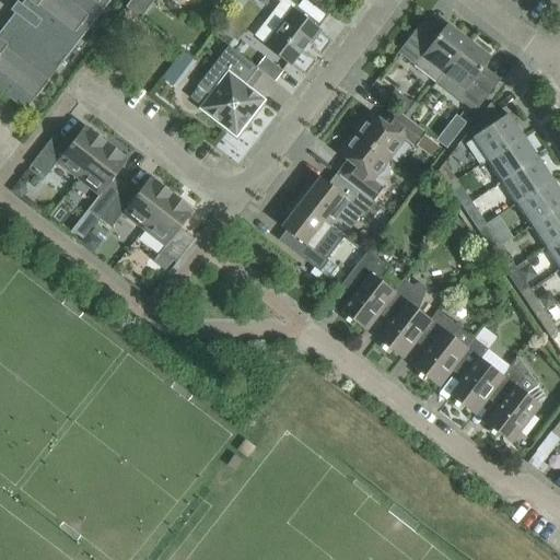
[(82,0),(93,8),(67,42),(31,13),(36,6),(28,0),(24,0),(22,4),(18,1),(16,2),(20,6),(14,12),(11,9),(10,10),(14,13),(0,32),(0,39),(6,45),(14,34),(57,68),(109,0),(82,0)]
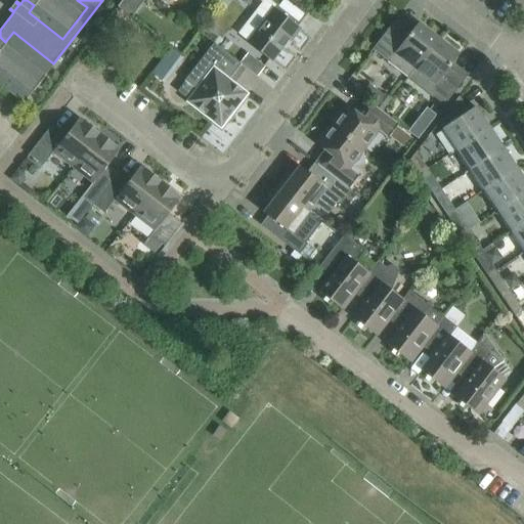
[(62,39),(87,7),(77,0),(27,0),(34,5),(29,12),(62,39)]
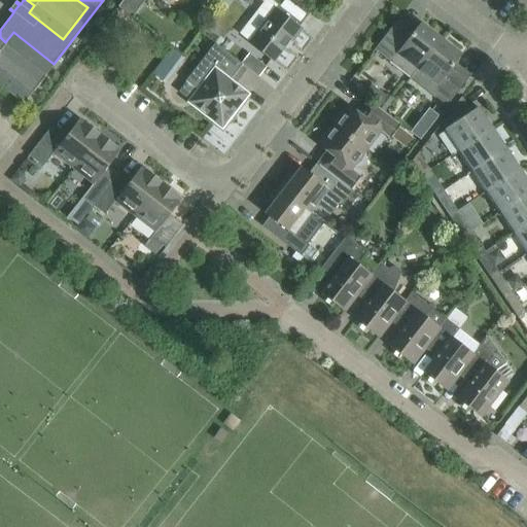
[(302,29),(284,15),(295,1),(293,0),(266,0),(249,21),(259,29),(249,42),(274,61),(289,40),(291,41),(302,29)]
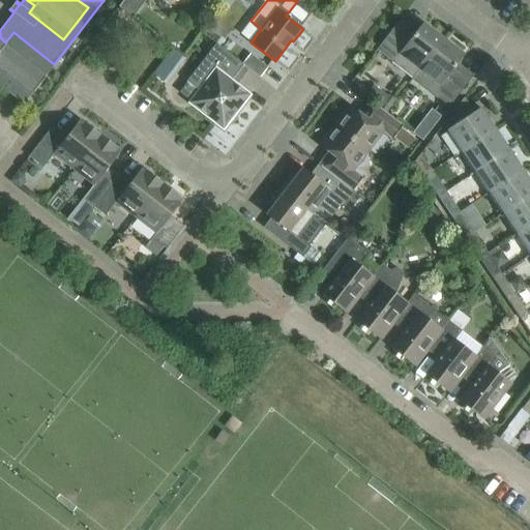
[(412,79),(443,38),(422,23),(413,35),(396,23),(376,50),(412,79)]
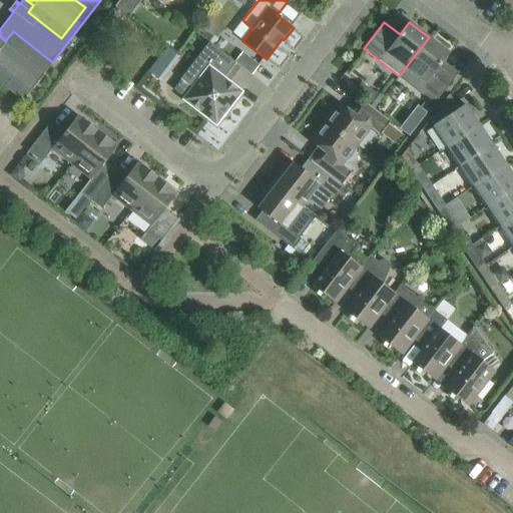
[(43,74),(52,62),(13,31),(5,41),(0,36),(0,83),(22,101),(32,89),(33,89),(44,75),(43,74)]
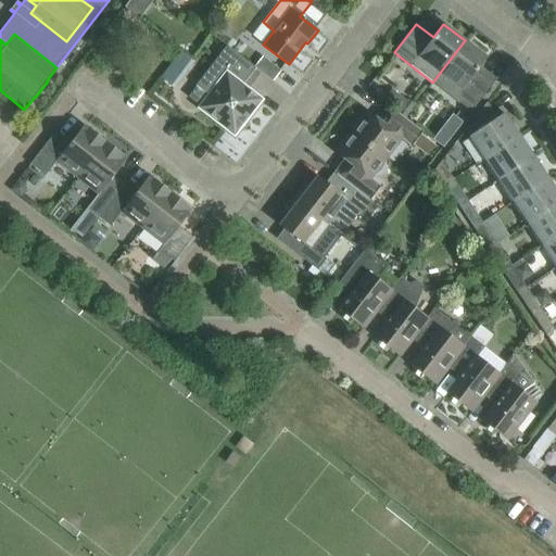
[(493,84),(477,71),(487,58),(465,40),(432,83),(471,112),(480,101),(493,84)]
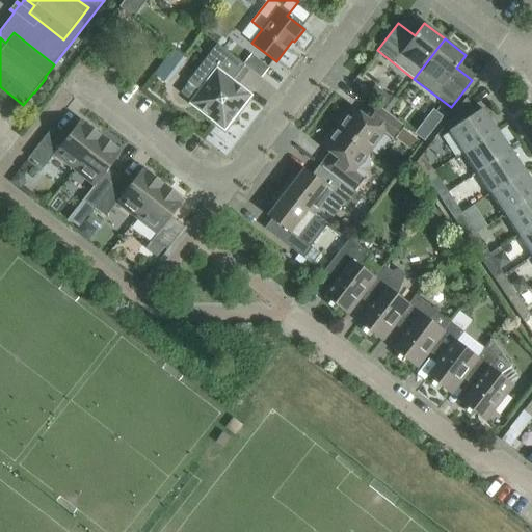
[(249,96),(232,81),(244,64),(217,44),(187,82),(200,91),(190,103),(224,129),(249,96)]
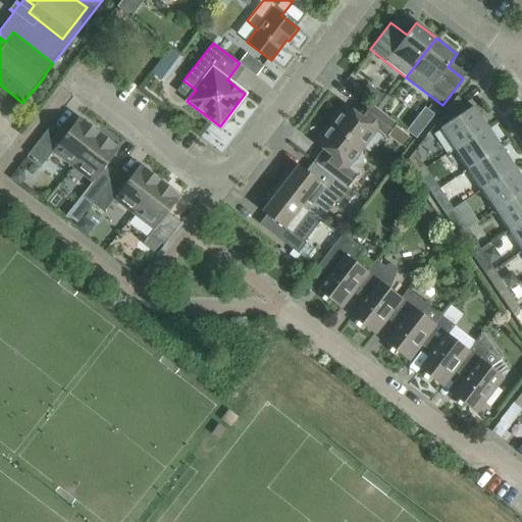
[(171,49),(163,59),(173,66),(180,56),(171,49)]
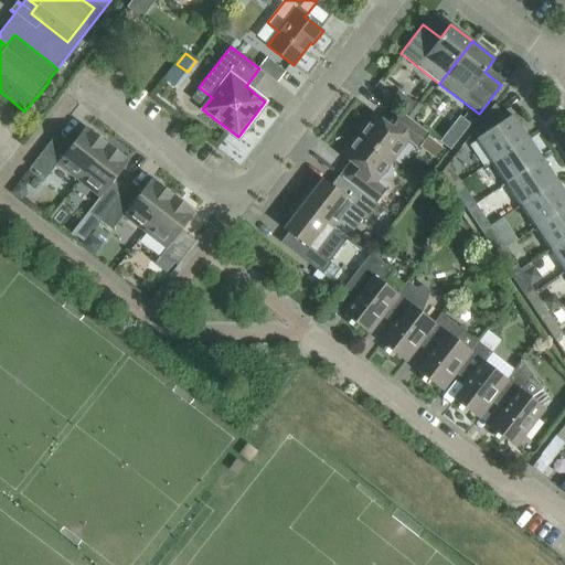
[(277,83),(285,73),(269,60),(262,70),(277,83)]
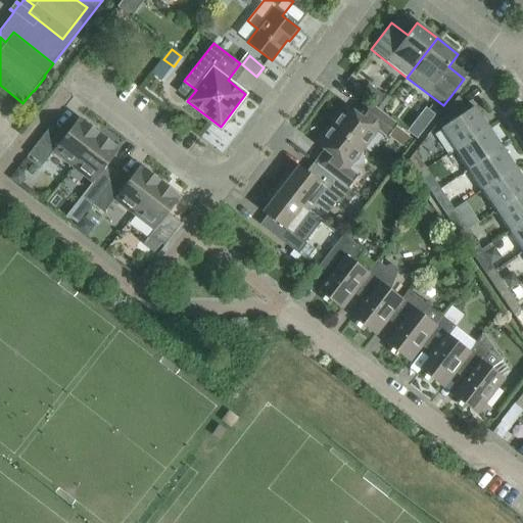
[(385,96),(377,107),(383,113),(393,100),(386,95),(385,96)]
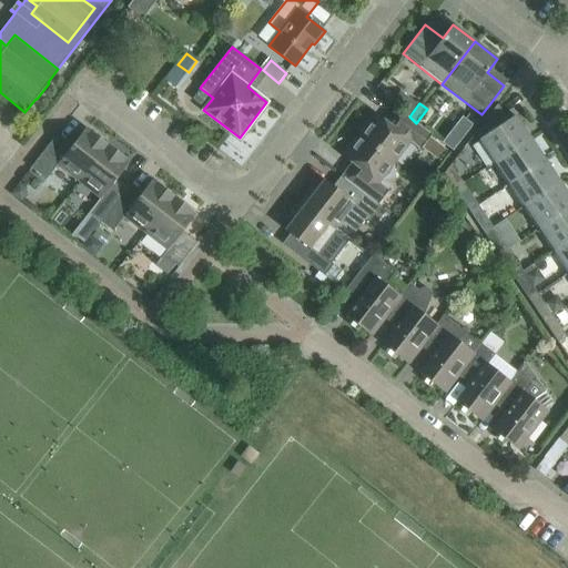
[(530,138),(515,115),(508,120),(497,104),(485,121),(477,131),(482,138),(478,141),(493,163),(530,138)]
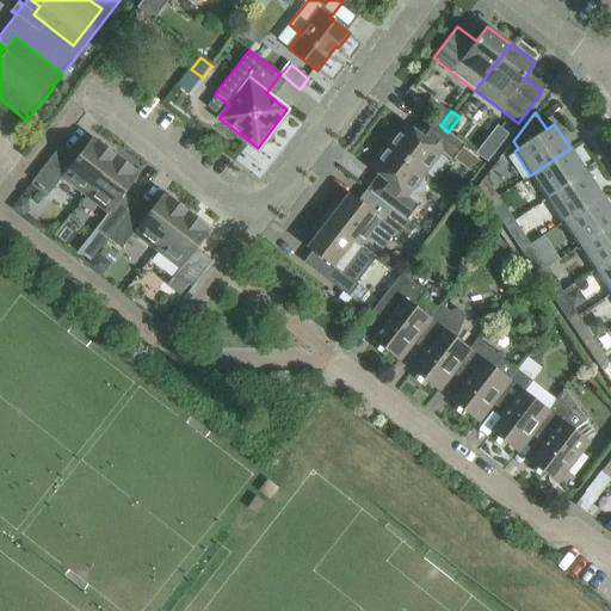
[(425,174),(442,153),(451,161),(464,144),(448,133),(440,125),(431,118),(419,134),(405,123),(387,146),(425,174)]
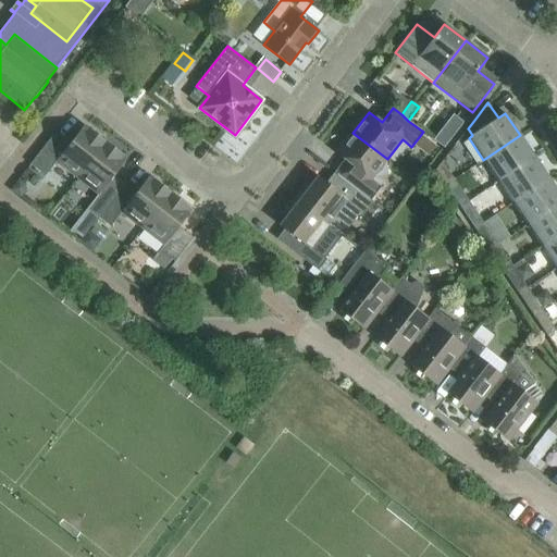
[(77,178),(106,141),(88,128),(88,130),(84,126),(66,148),(51,137),(31,164),(46,176),(57,162),(77,178)]
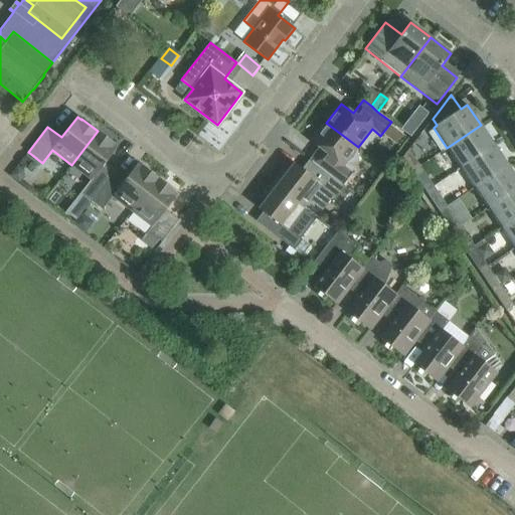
[(344,165),(358,147),(326,123),(311,142),(323,151),(314,163),(310,160),(309,160),(342,186),(342,185),(353,172),(344,165)]
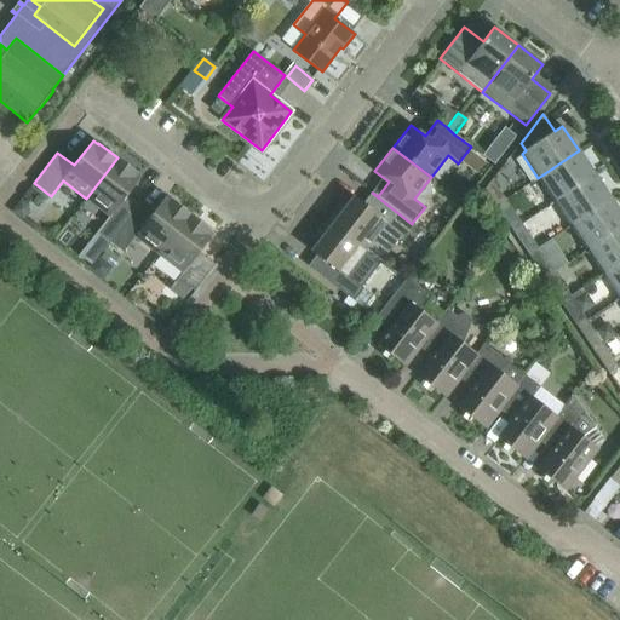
[(555,202),(595,174),(579,150),(538,178),(555,202)]
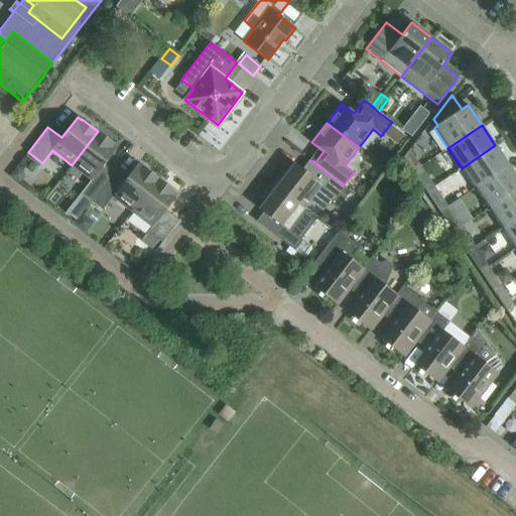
[(101,168),(117,147),(114,144),(114,143),(98,131),(72,165),(92,180),(81,194),(92,202),(112,176),(101,168)]
